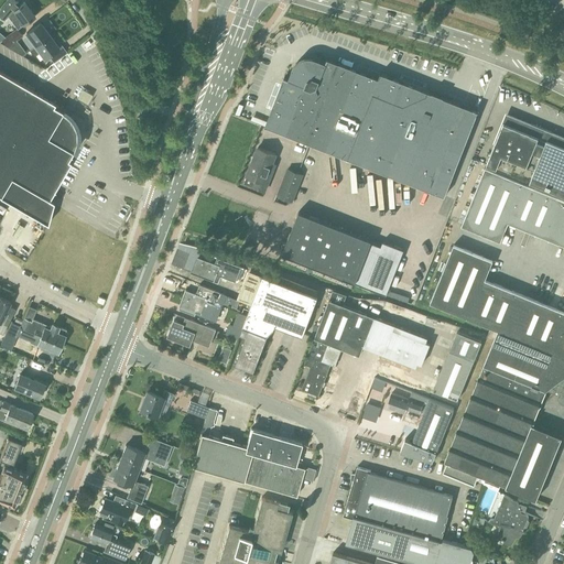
[(15,0),(10,0),(0,12),(0,17),(4,21),(13,10),(21,4),(20,3),(20,2),(15,0)]
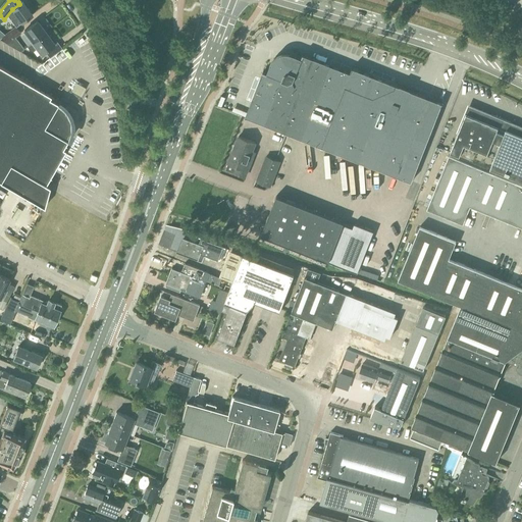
[(11,19),(15,27),(16,25),(16,27),(17,27),(22,22),(21,22),(33,14),(22,2),(19,4),(12,9),(16,15),(11,19)]
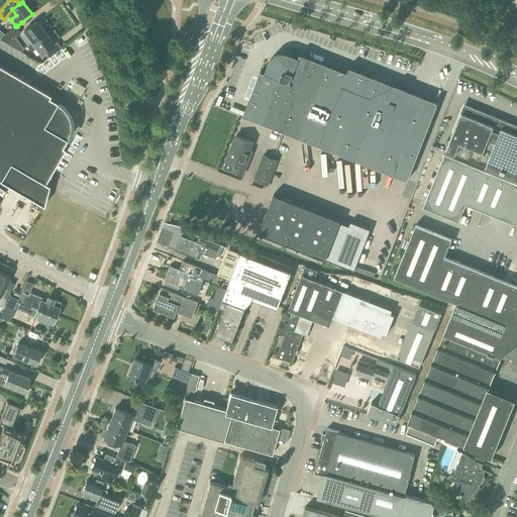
[(32,41),(46,31),(37,20),(24,29),(32,41)]
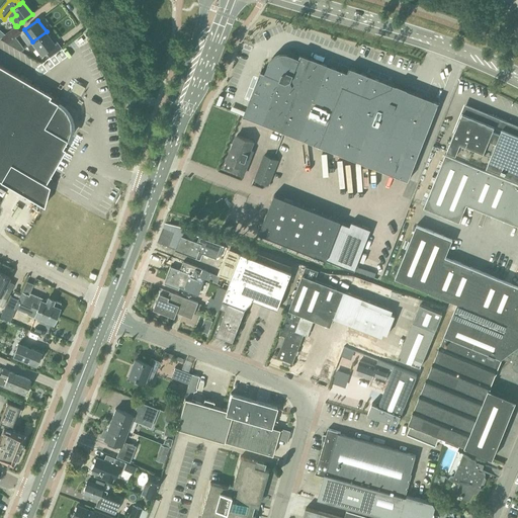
[(21,32),(17,26),(16,26),(16,25),(15,26),(2,36),(7,44),(21,52),(24,49),(15,37),(21,32)]
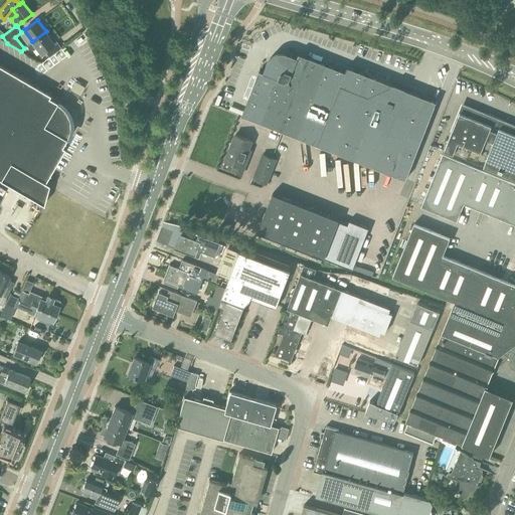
[(46,31),(32,41),(27,45),(29,48),(33,49),(36,46),(41,52),(44,49),(49,56),(61,47),(56,39),(55,39),(53,36),(50,38),(46,31)]
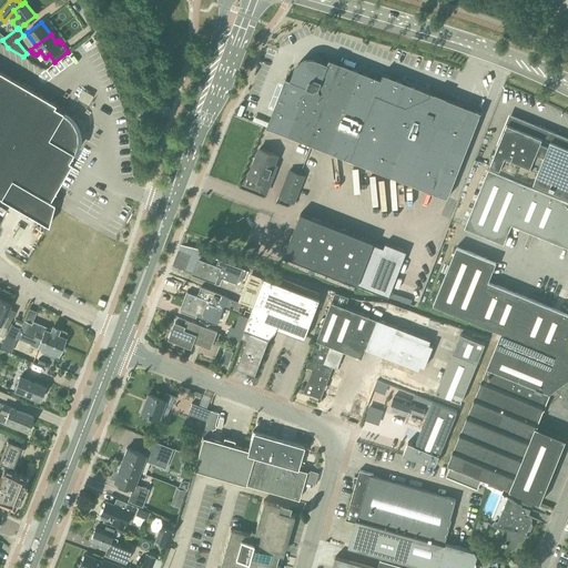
[(311,151),(314,144),(338,154),(448,198),(482,112),(466,105),(466,107),(462,118),(438,108),(434,105),(429,97),(432,92),(384,73),(382,79),(330,59),(327,64),(317,61),(297,70),(293,80),(287,78),(267,127),(301,140),(298,146),(311,151)]
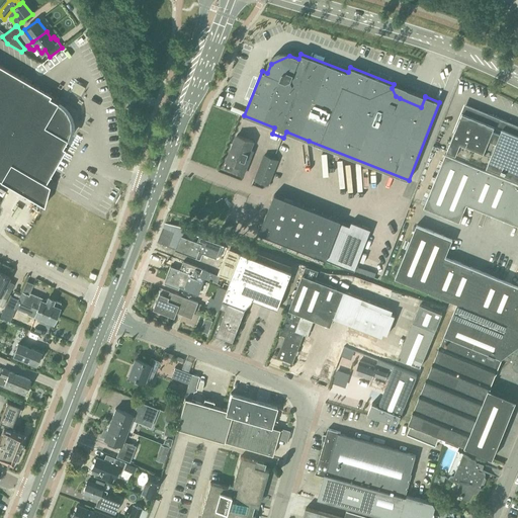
[(0,179),(8,185),(42,204),(45,205),(50,185),(46,183),(50,176),(60,158),(66,149),(63,147),(69,137),(70,135),(70,132),(71,130),(71,126),(71,124),(71,121),(70,118),(66,109),(58,102),(50,97),(51,95),(0,65),(0,179)]
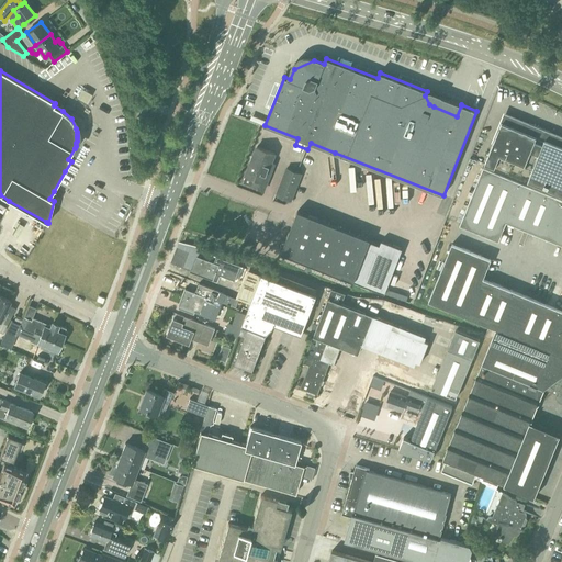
[(561,194),(561,138),(549,133),(548,131),(531,124),(529,124),(529,125),(505,115),(494,143),(485,164),(561,194)]
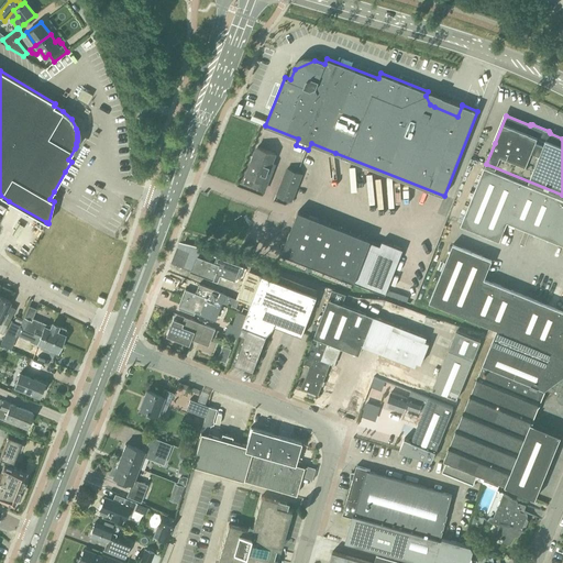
[(271,167),(276,154),(257,147),(246,176),(255,178),(252,186),(265,190),(274,168),(271,167)]
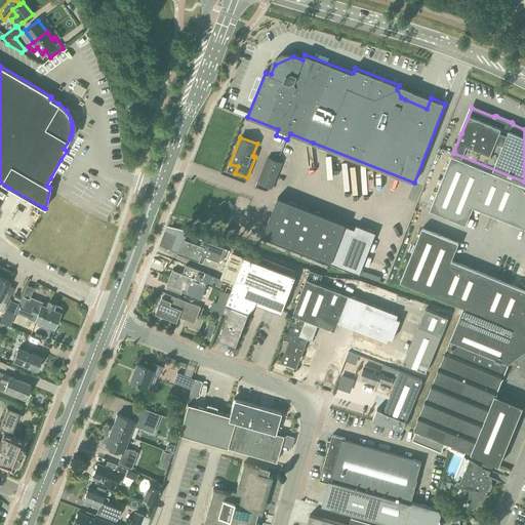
[(414,183),(313,143),(303,168),(404,208),(414,183)]
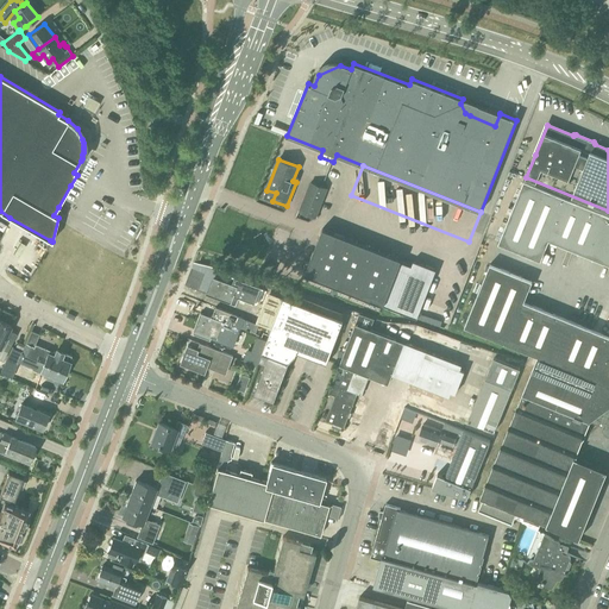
[(608,263),(608,214),(525,181),(500,243),(541,261),(550,239),(608,263)]
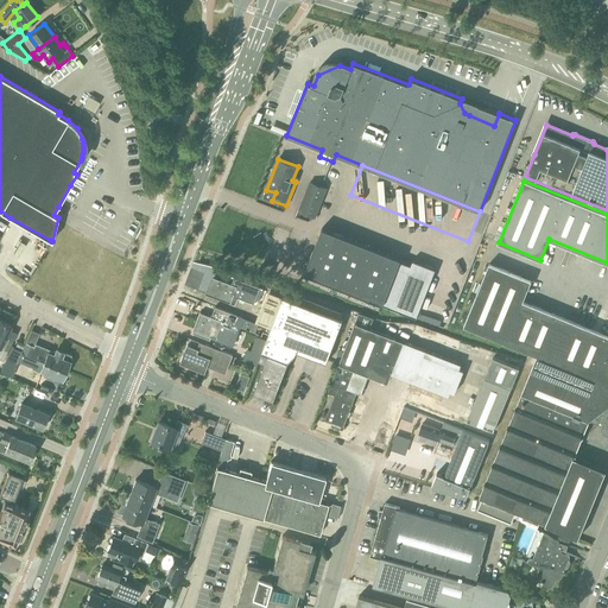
[(327,188),(311,182),(299,211),(315,217),(327,188)]
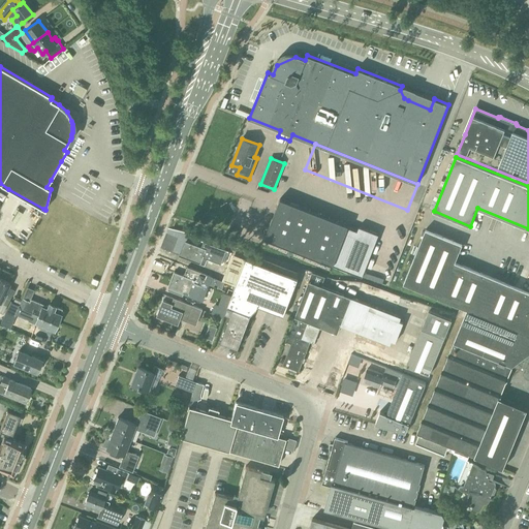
[(281,198),(266,238),(334,265),(356,274),(363,276),(364,276),(379,235),(360,226),(358,231),(348,227),(349,225),(281,198)]
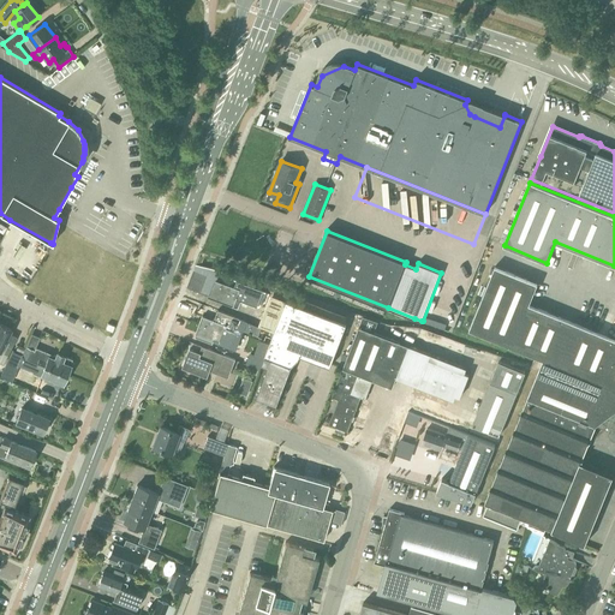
[(614,339),(530,304),(538,284),(495,267),(470,329),(543,359),(539,371),(532,389),(614,421),(614,339)]
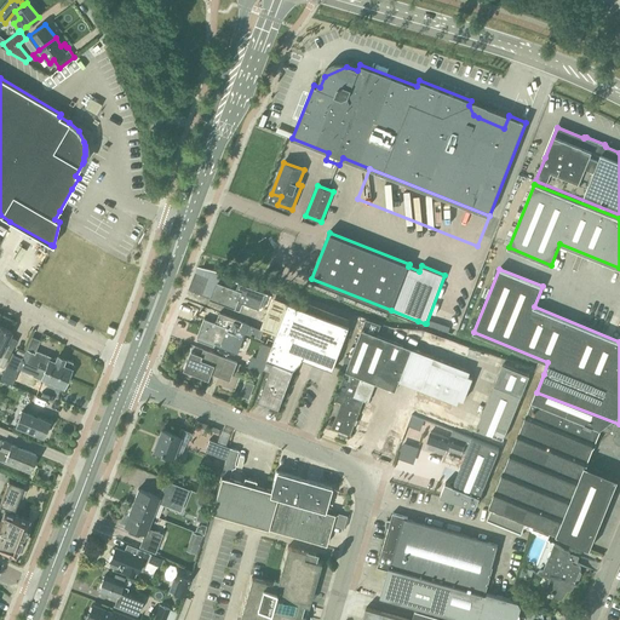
[(240,292),(237,291),(237,290),(229,286),(228,288),(218,283),(212,299),(235,308),(239,300),(259,309),(265,293),(244,285),(240,292)]
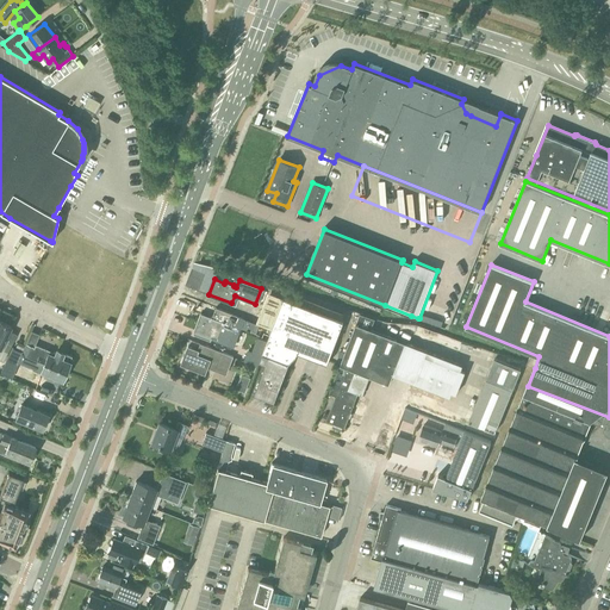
[(267,291),(257,313),(277,321),(285,298),(267,291)]
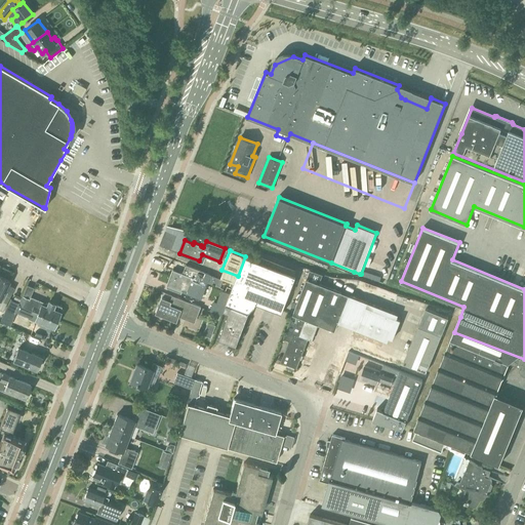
[(283,313),(296,276),(245,256),(238,276),(235,283),(228,304),(243,309),(250,312),(255,305),(256,303),(283,313)]
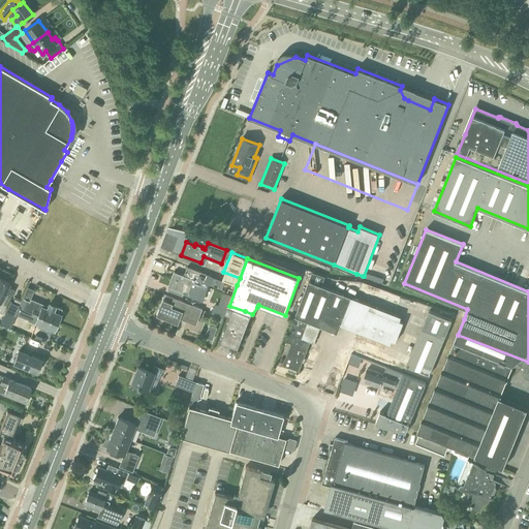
[(189,279),(191,276),(197,278),(196,281),(204,284),(208,274),(190,267),(187,275),(176,270),(173,278),(183,281),(183,280),(185,281),(186,278),(189,279)]
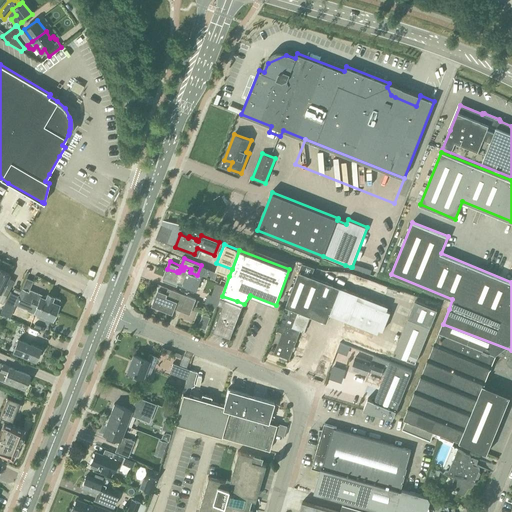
[(232,269),(216,263),(214,270),(229,276),(232,269)]
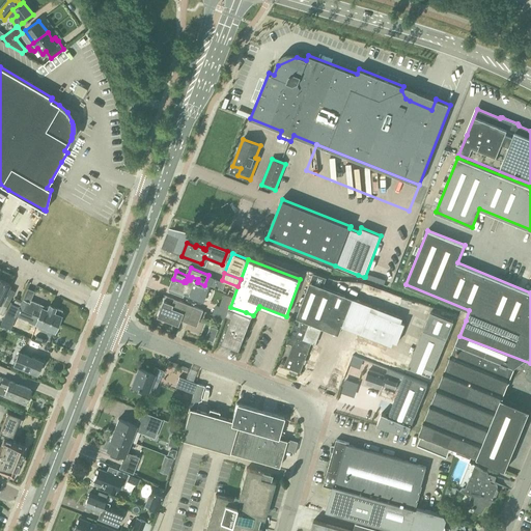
[(171,286),(170,289),(185,295),(204,302),(210,288),(197,283),(197,282),(198,279),(192,277),(190,280),(187,279),(186,282),(184,281),(184,282),(173,279),(171,283),(170,286),(171,286)]
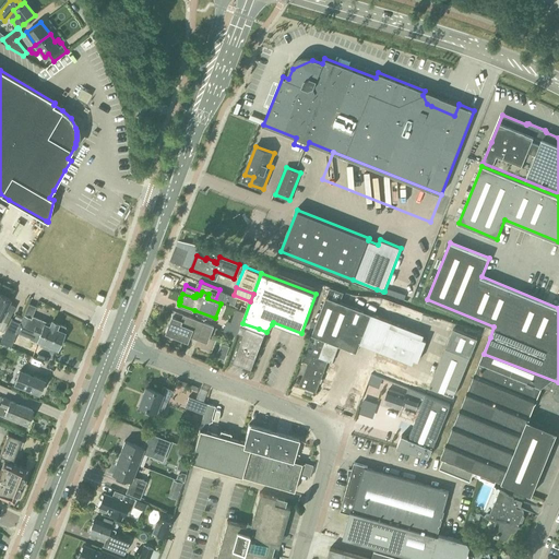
[(0,294),(0,330),(3,331),(11,316),(4,312),(11,299),(0,294)]
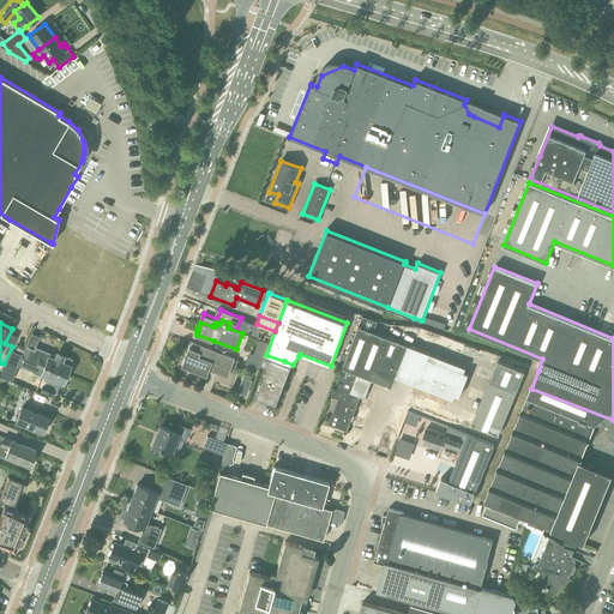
[(392,337),(359,325),(323,419),(356,432),(392,337)]
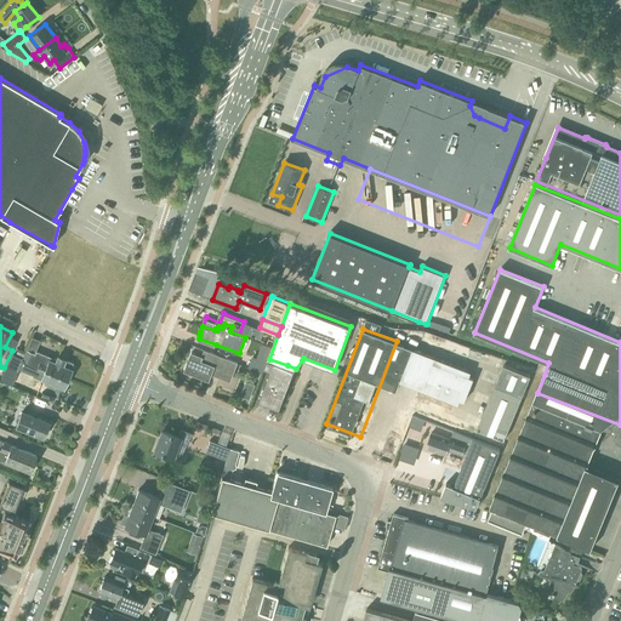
[(211,380),(214,374),(228,380),(237,362),(205,349),(201,359),(192,355),(186,370),(211,380)]
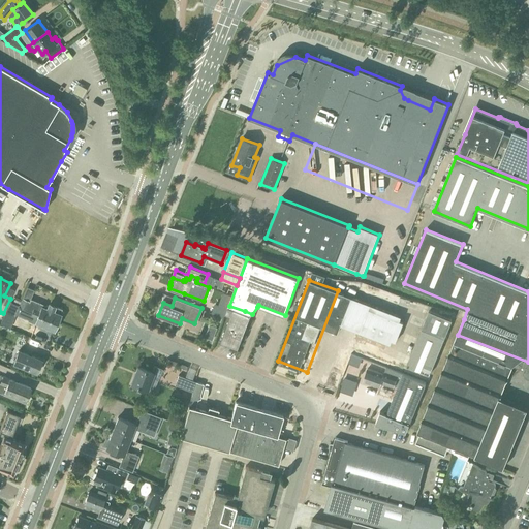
[(20,306),(19,307),(27,310),(38,315),(58,322),(58,321),(60,320),(61,317),(61,315),(61,314),(60,314),(62,309),(49,304),(47,309),(40,306),(41,304),(30,299),(29,302),(23,299),(20,306)]
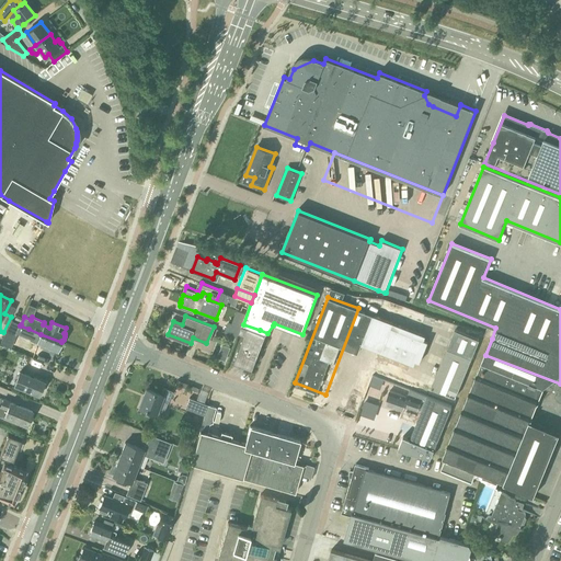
[(423,332),(382,317),(370,347),(411,364),(423,332)]
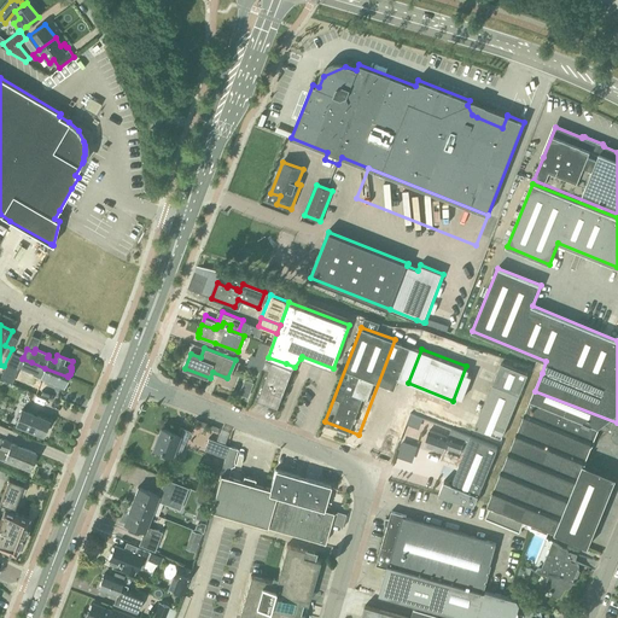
[(22,359),(23,357),(13,353),(7,366),(17,369),(18,368),(22,359)]
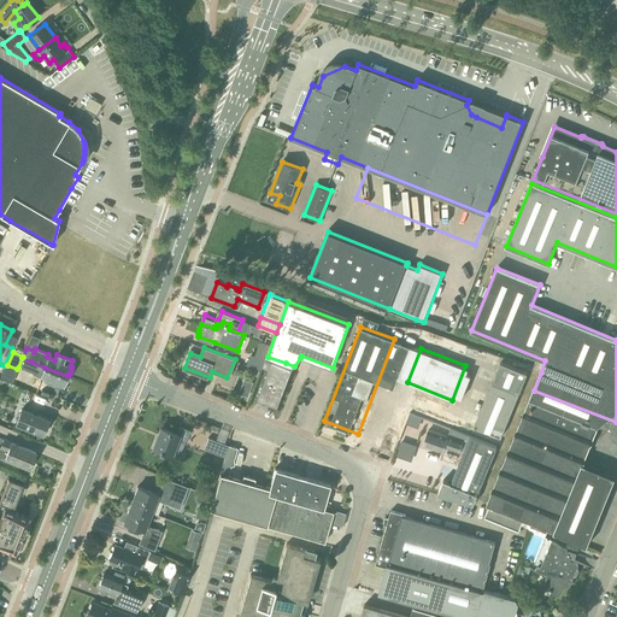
[(294,366),(286,363),(268,357),(264,364),(271,366),(259,397),(280,405),(283,394),(287,395),(289,389),(286,388),(294,366)]
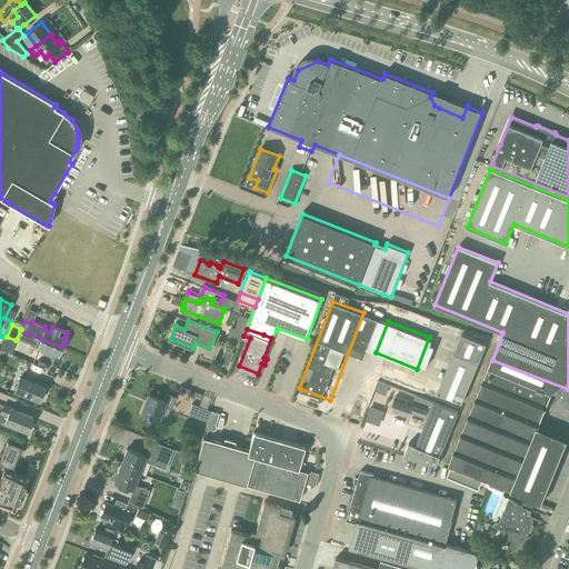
[(487,340),(458,329),(435,389),(465,400),(487,340)]
